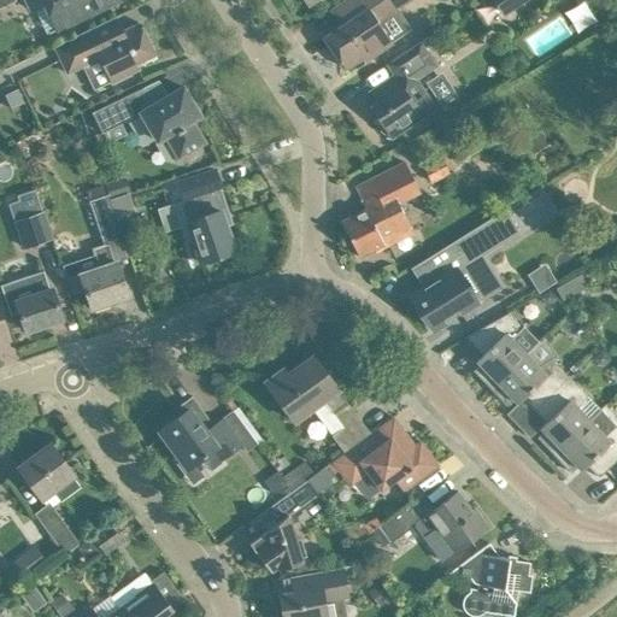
[(25,0),(31,10),(35,7),(48,34),(117,0),(25,0)]
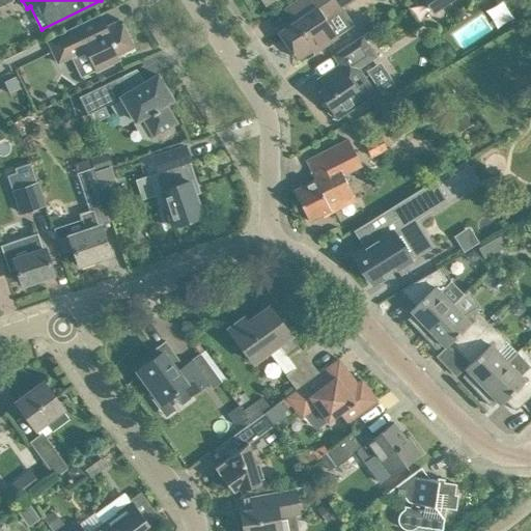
[(313,52),(337,36),(325,18),(352,0),(295,0),(284,7),(285,9),(287,8),(286,7),(298,0),(307,0),(313,9),(279,32),(297,58),(312,49),(313,52)]
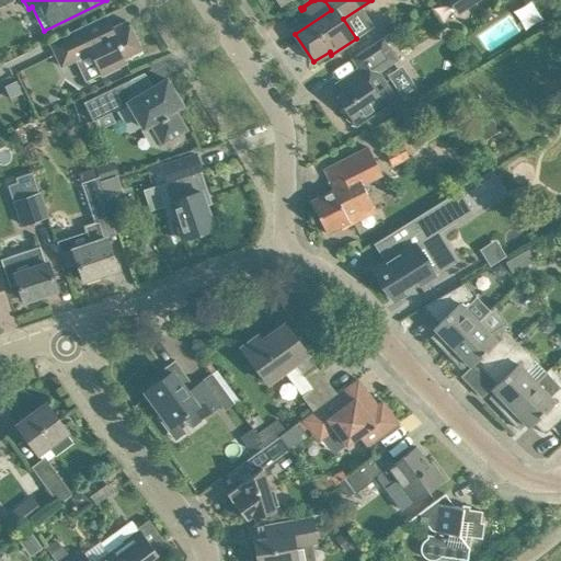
[(448,0),(458,13),(478,0),(448,0)]
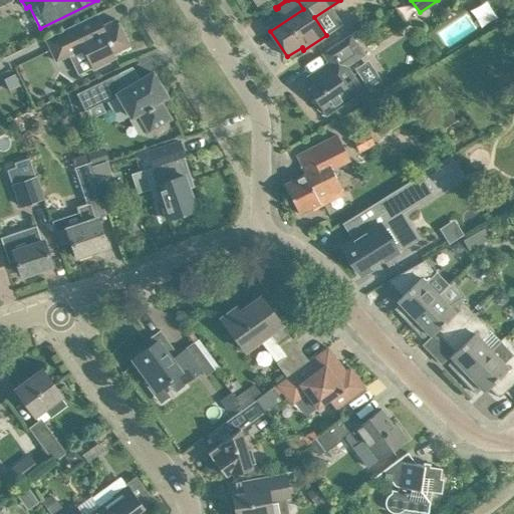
[(101,25),(95,13),(45,38),(55,60),(83,47),(92,67),(114,57),(112,52),(129,44),(115,18),(101,25)]
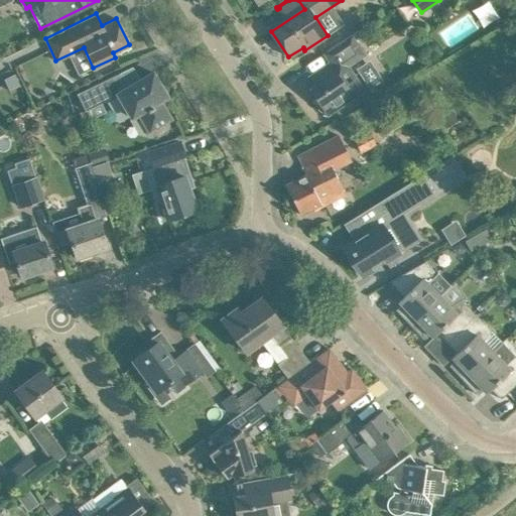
[(349,84),(350,78),(354,75),(348,66),(365,54),(351,34),(324,52),(330,62),(309,76),(314,85),(309,89),(318,101),(316,105),(317,110),(321,112),(326,112),(328,115),(357,96),(349,84)]
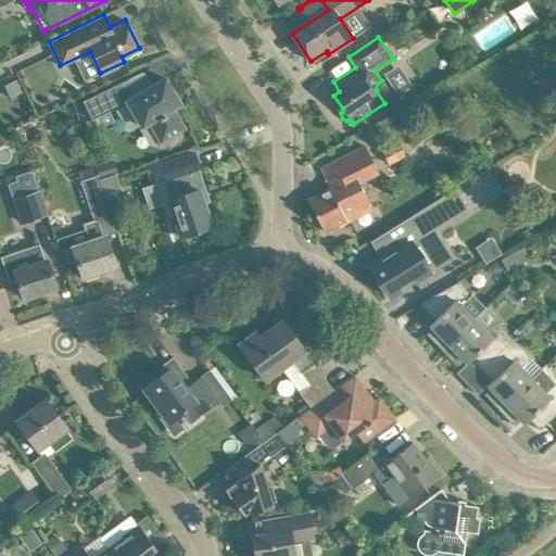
[(150,122),(161,140),(184,127),(172,108),(180,103),(165,78),(134,97),(125,81),(152,68),(151,67),(83,101),(91,119),(127,101),(141,126),(150,122)]
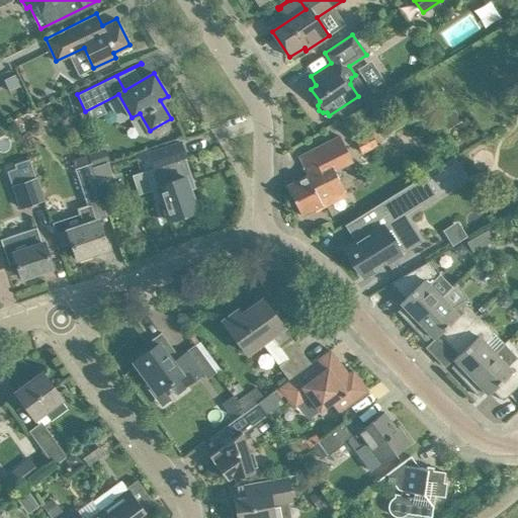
[(453,108),(439,117),(446,128),(460,120),(453,108)]
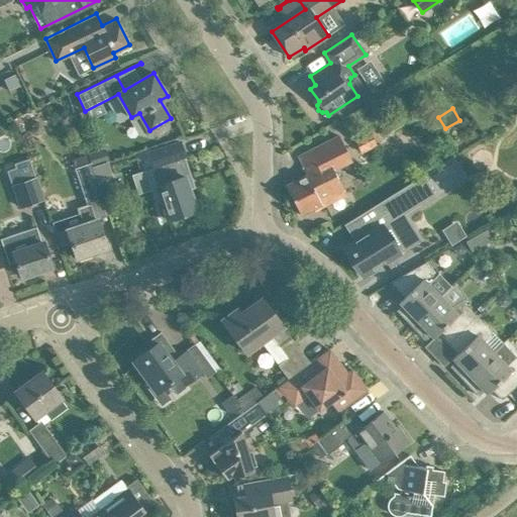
[(32,123),(30,127),(31,132),(36,135),(40,132),(43,128),(41,124),(36,121),(32,123)]
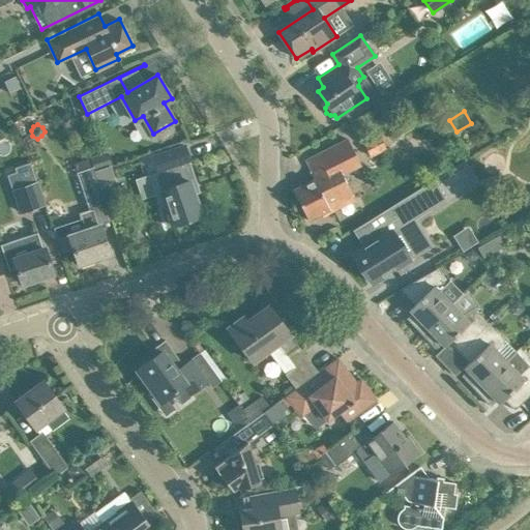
[(379,135),(364,143),(372,156),(386,149),(379,135)]
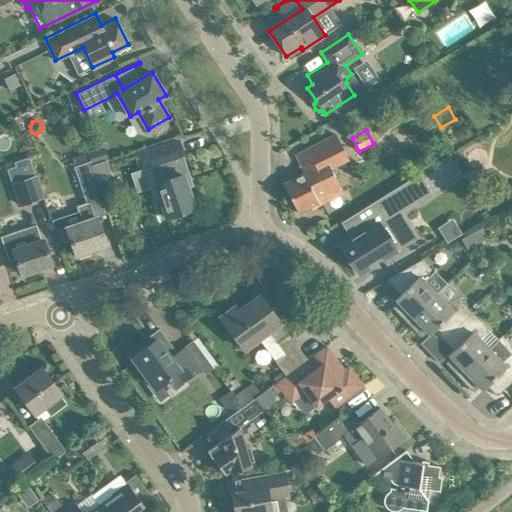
[(298,213),(322,201),(320,197),(340,187),(330,168),(348,159),(336,134),(312,146),(317,157),(299,166),(303,173),(283,183),(298,213)]
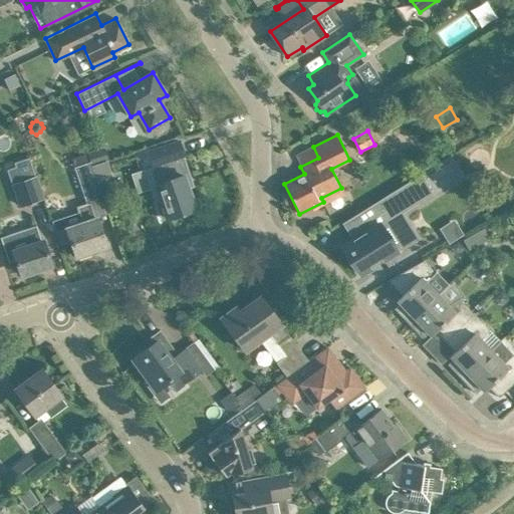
[(186,181),(191,180),(183,158),(184,157),(179,142),(150,152),(155,168),(151,169),(161,201),(157,202),(162,218),(167,217),(195,208),(186,181)]
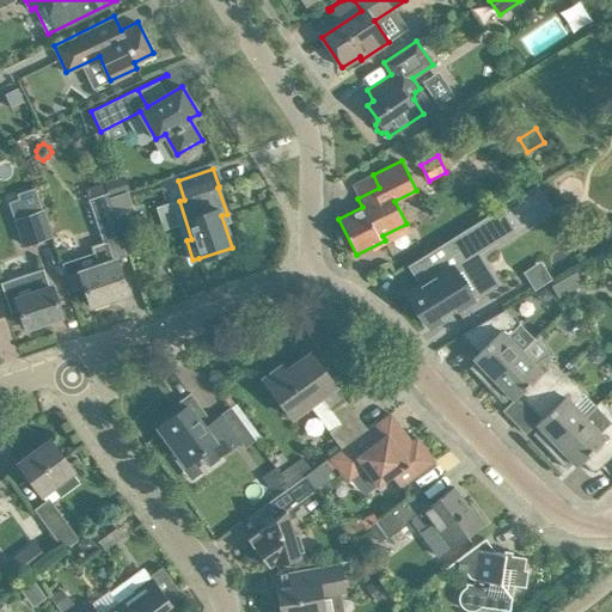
[(103,181),(109,195),(128,188),(124,173),(103,181)]
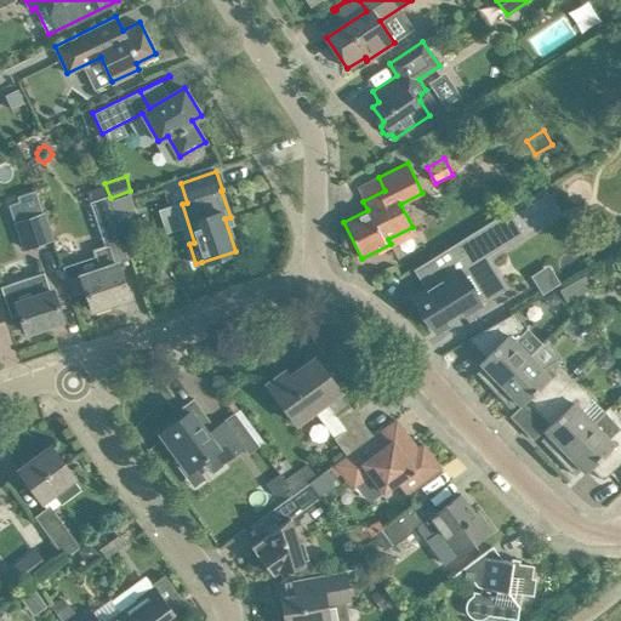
[(102,186),(85,192),(101,239),(120,233),(109,200),(107,194),(106,195),(102,186)]
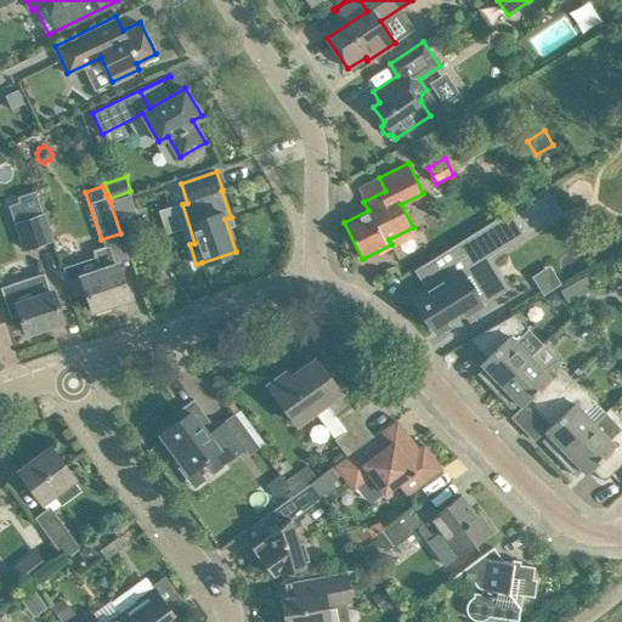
[(39,201),(38,201),(34,190),(22,193),(26,204),(12,209),(17,222),(15,224),(23,250),(54,239),(45,213),(44,213),(39,201)]
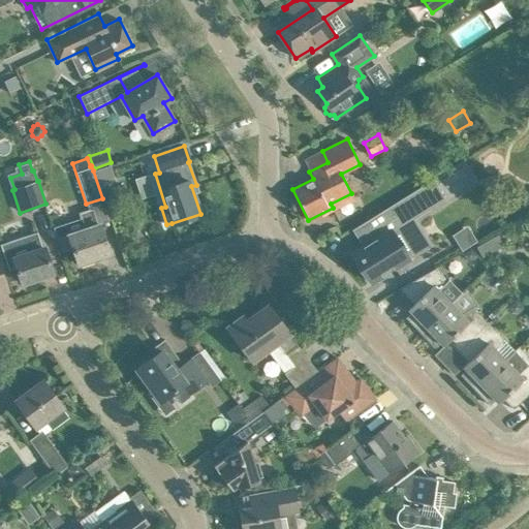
[(116,182),(110,164),(93,170),(99,188),(116,182)]
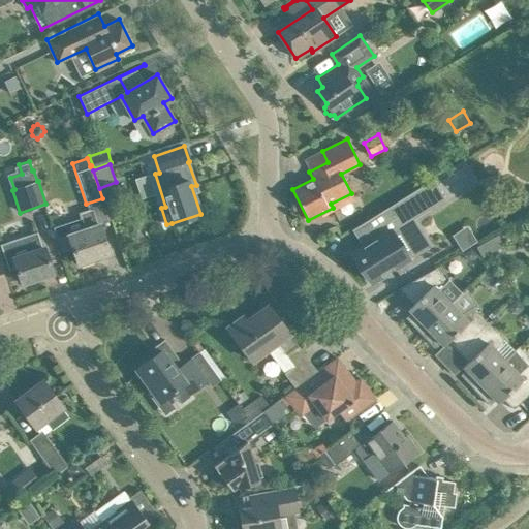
[(366,245),(352,253),(370,281),(376,277),(378,281),(390,274),(387,271),(413,254),(397,228),(412,218),(414,216),(424,211),(428,209),(443,198),(432,180),(354,227),(366,245)]
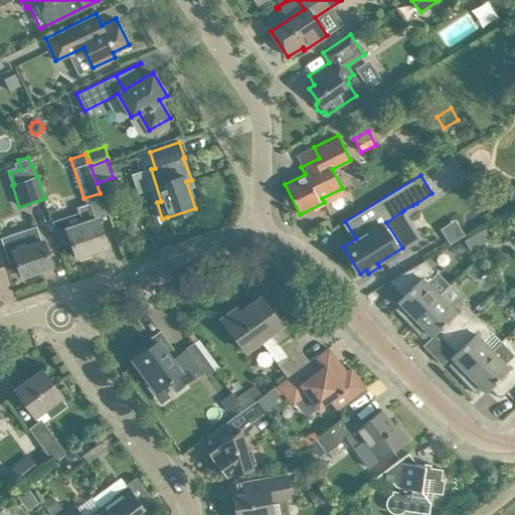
[(107,246),(98,218),(97,216),(95,217),(90,201),(75,206),(81,223),(55,231),(60,245),(71,241),(76,256),(107,246)]
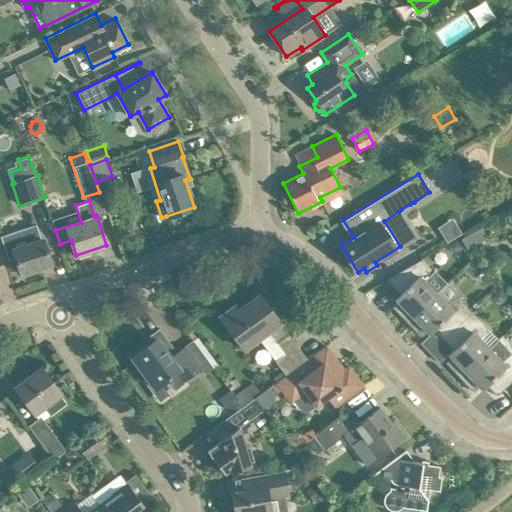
[(36,224),(0,236),(0,237),(8,262),(16,259),(21,274),(25,273),(26,276),(37,272),(36,269),(51,263),(43,239),(41,239),(36,224)]
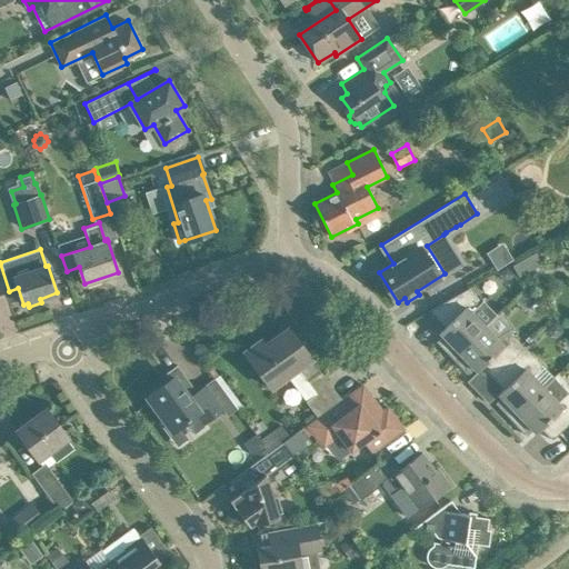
[(508,252),(492,262),(497,269),(512,259),(508,252)]
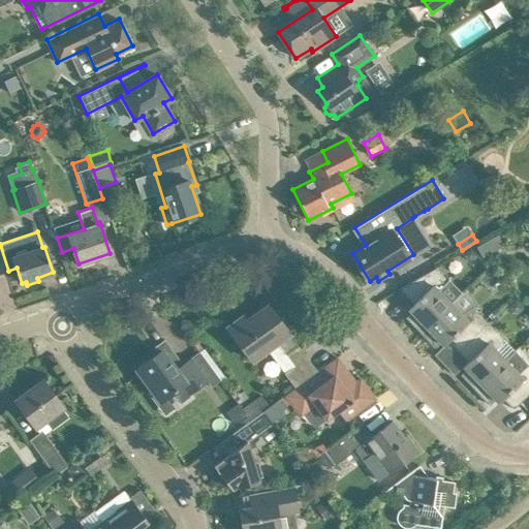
[(486,242),(476,247),(483,256),(492,251),(486,242)]
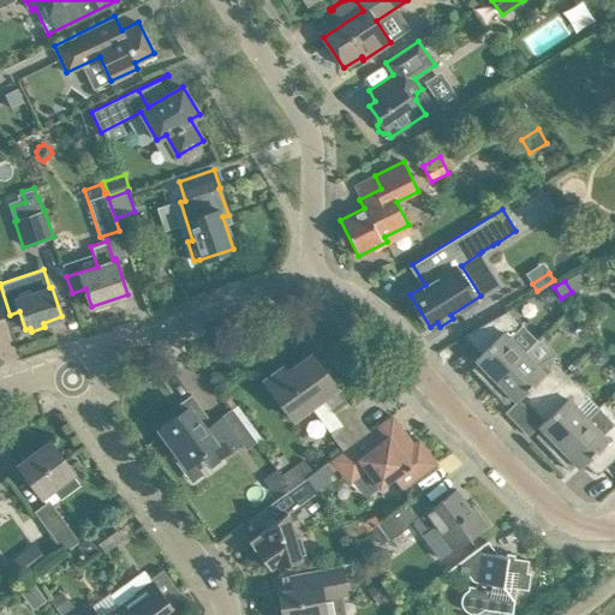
[(506,311),(464,336),(470,342),(484,357),(471,369),(488,387),(524,352),(537,340),(521,324),(520,326),(506,311)]
